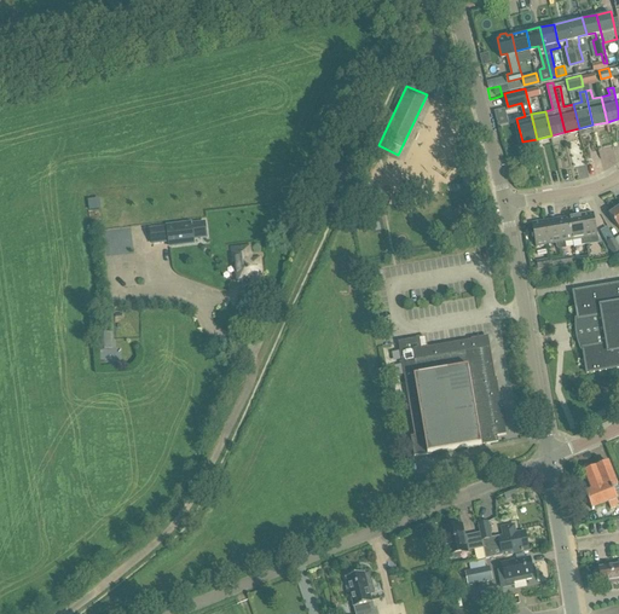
[(618,203),(608,212),(618,225),(618,203)]
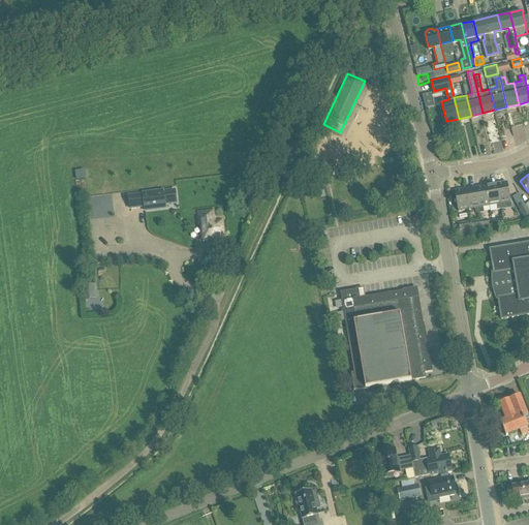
[(506,179),(496,181),(500,206),(503,205),(503,201),(510,198),(506,179)]
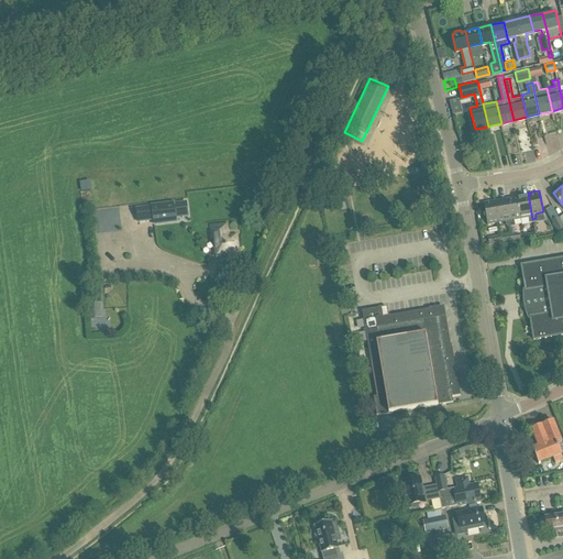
[(528,193),(517,194),(520,216),(528,215),(529,219),(532,219),(528,193)]
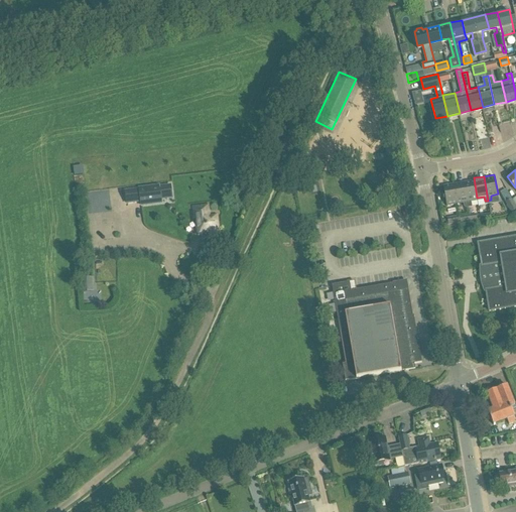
[(464,179),(468,205),(469,213),(472,212),(470,205),(472,204),(471,199),(477,198),(474,177),(464,179)]
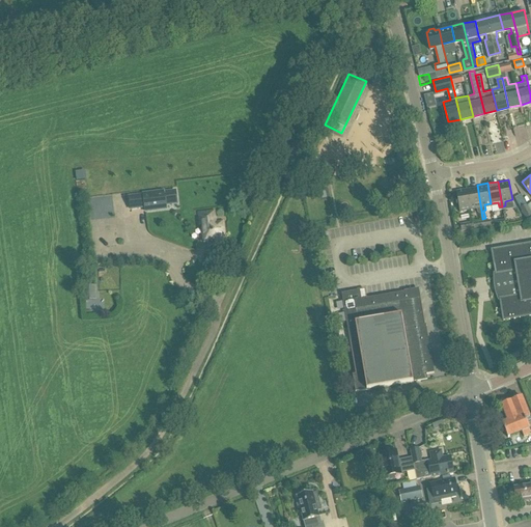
[(477,185),(467,187),(470,206),(476,205),(477,210),(478,212),(481,211),(477,185)]
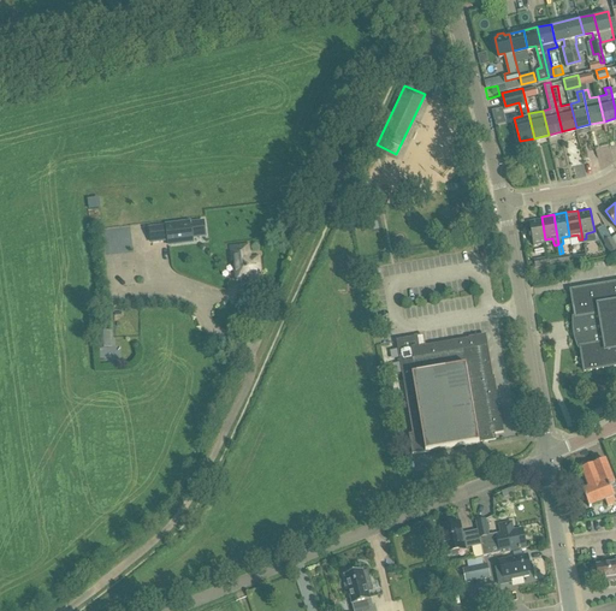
[(542,217),(529,218),(533,242),(545,239),(542,217)]
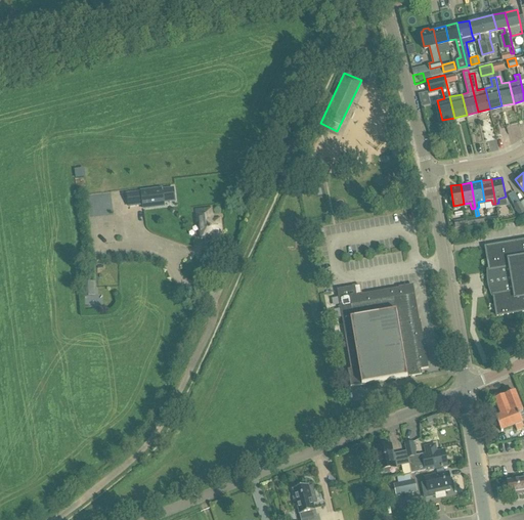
[(148,190),(134,192),(135,206),(149,204),(149,206),(170,203),(168,187),(148,190)]
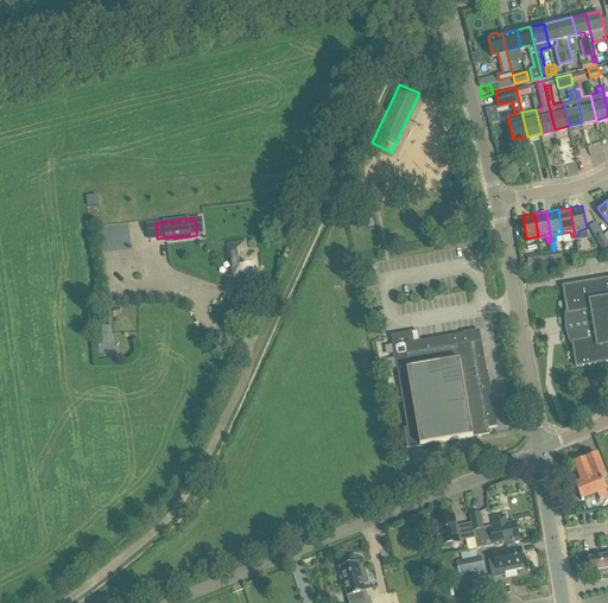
[(607,243),(607,240),(605,233),(603,233),(602,230),(595,234),(602,247),(607,243)]
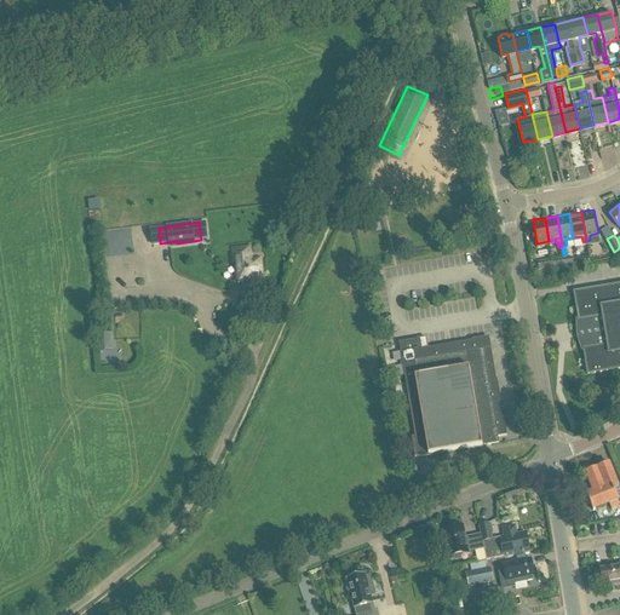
[(250,242),(231,245),(234,258),(235,258),(237,279),(242,277),(244,282),(250,282),(250,287),(263,285),(259,253),(251,254),(250,242)]
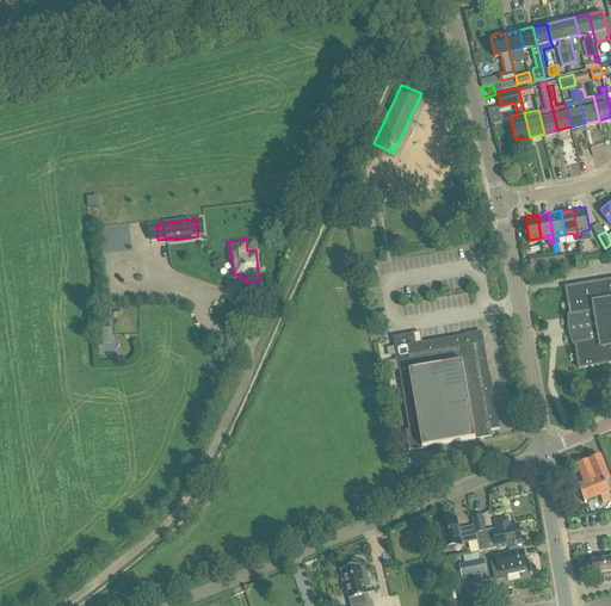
[(610,277),(566,285),(571,310),(567,310),(567,316),(567,322),(568,327),(569,332),(571,338),(573,342),(575,341),(580,364),(610,359),(610,277)]
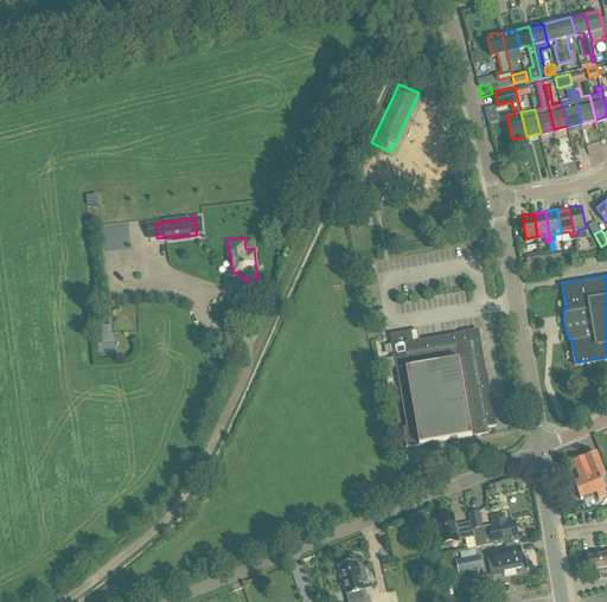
[(108,322),(95,322),(95,338),(109,337),(108,322)]
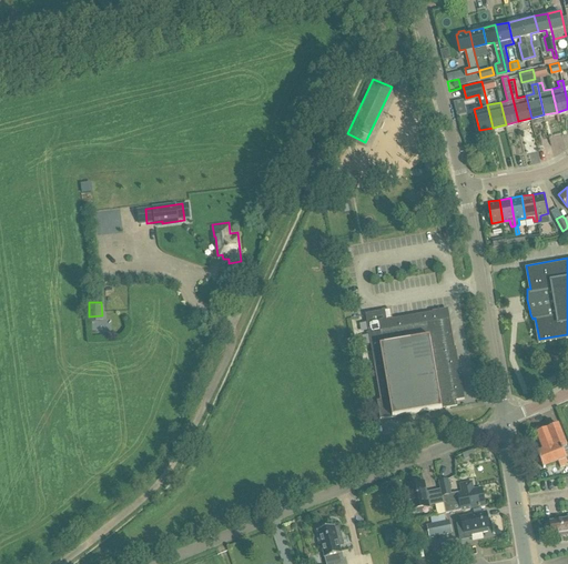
[(384,308),(365,311),(379,396),(376,398),(379,415),(457,403),(456,396),(464,395),(455,343),(454,344),(448,309),(444,310),(443,308),(386,318),(384,308)]
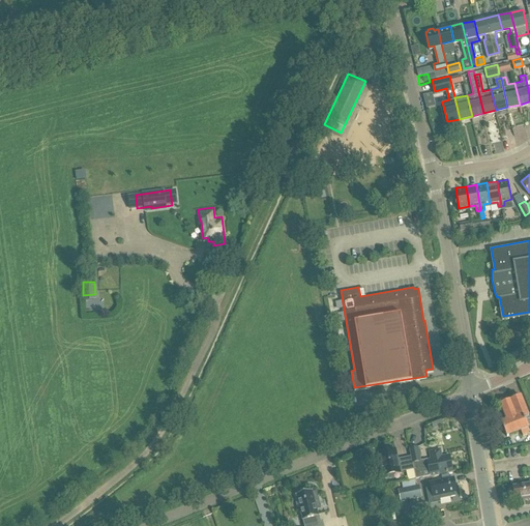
[(521,392),(500,401),(505,415),(500,417),(500,418),(501,418),(503,422),(502,424),(503,426),(504,426),(506,432),(506,433),(521,427),(523,432),(529,430),(525,417),(525,416),(524,414),(528,412),(521,392)]
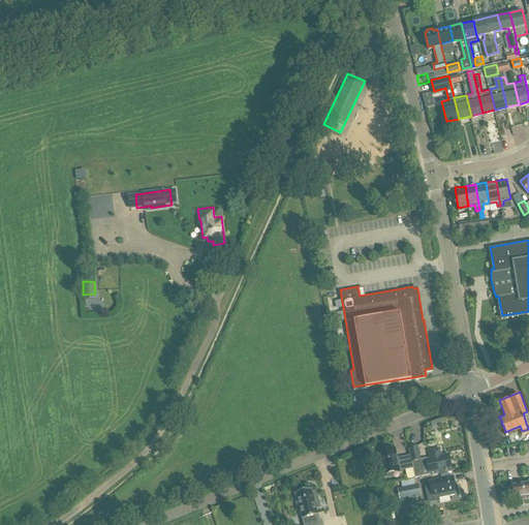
[(447,451),(440,453),(438,445),(426,448),(428,455),(426,455),(426,456),(418,458),(416,444),(408,445),(410,453),(412,466),(414,474),(430,471),(449,467),(450,467),(447,451)]
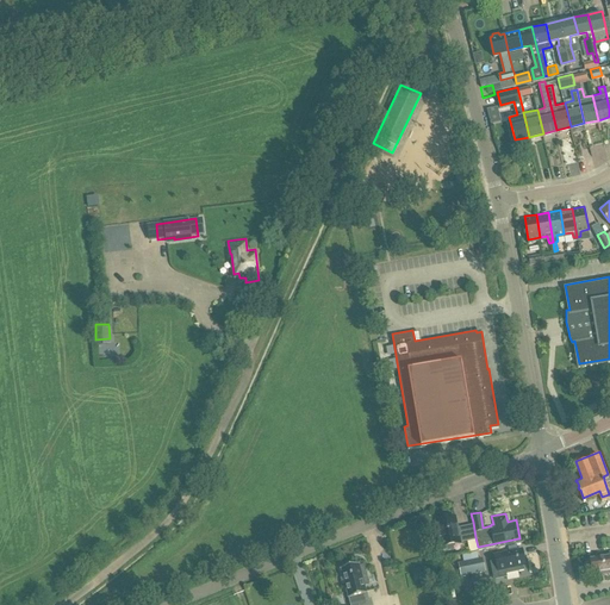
[(475,537),(473,522),(456,525),(454,515),(433,518),(439,547),(460,543),(460,540),(475,537)]
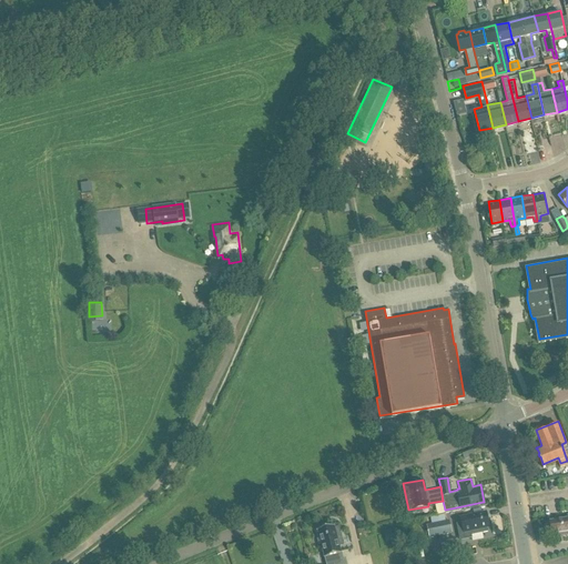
[(487,524),(489,524),(486,510),(460,515),(462,520),(457,521),(458,529),(463,527),(464,531),(469,530),(470,532),(488,529),(487,524)]
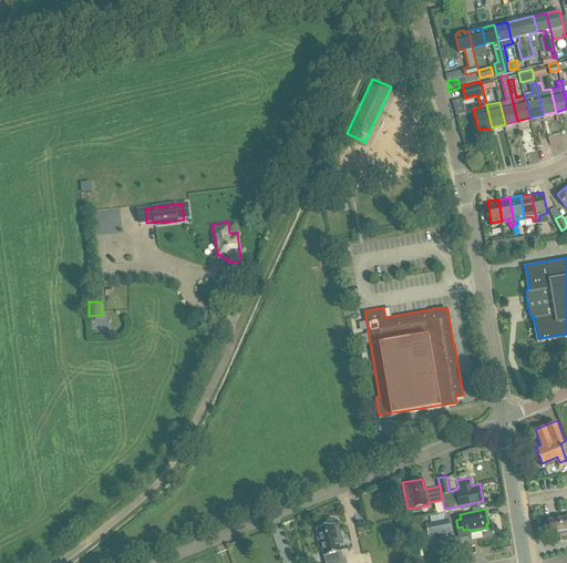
[(566,515),(549,518),(552,532),(566,530),(566,511),(566,515)]
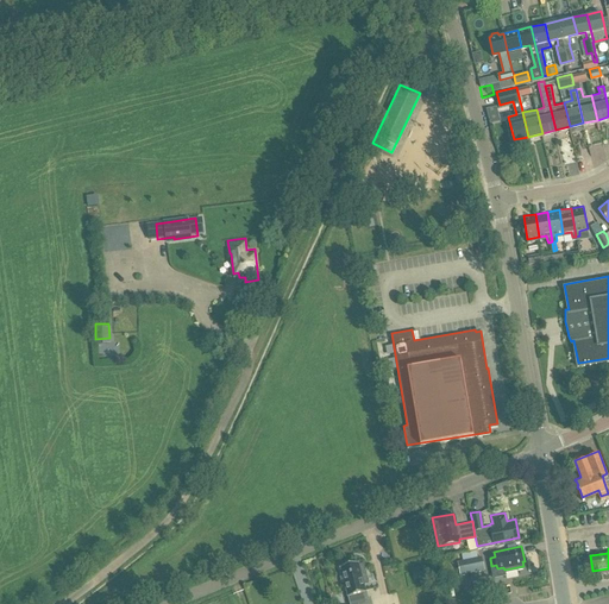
[(459,572),(484,567),(482,554),(478,554),(464,558),(457,559),(459,572)]
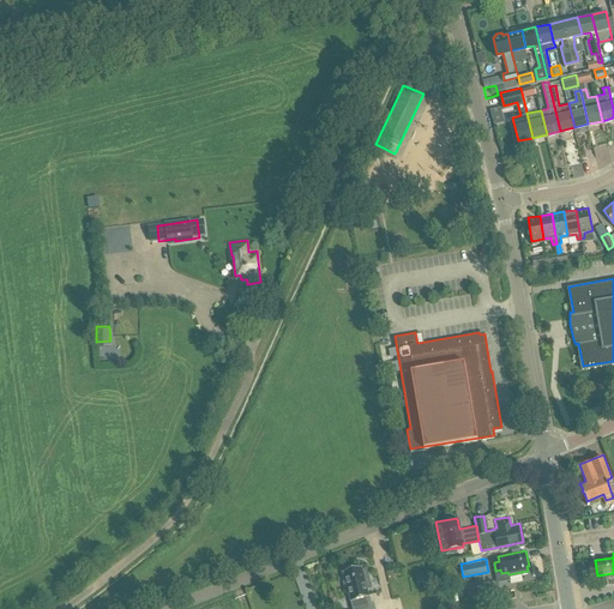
[(354,608),(349,608),(375,608),(373,598),(371,600),(366,585),(371,584),(366,565),(361,567),(361,565),(343,570),(347,585),(348,585),(354,608)]
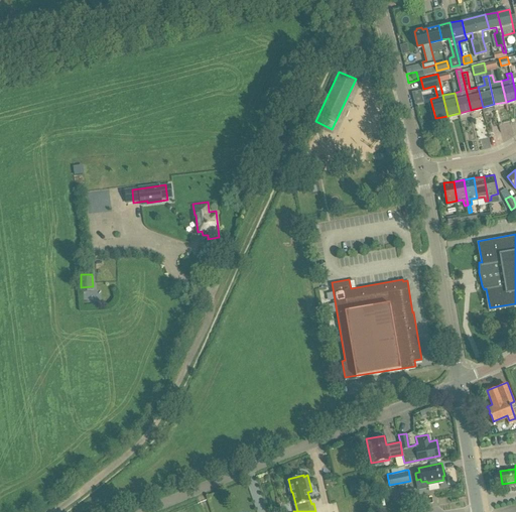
[(364,476),(356,478),(359,488),(366,487),(364,476)]
